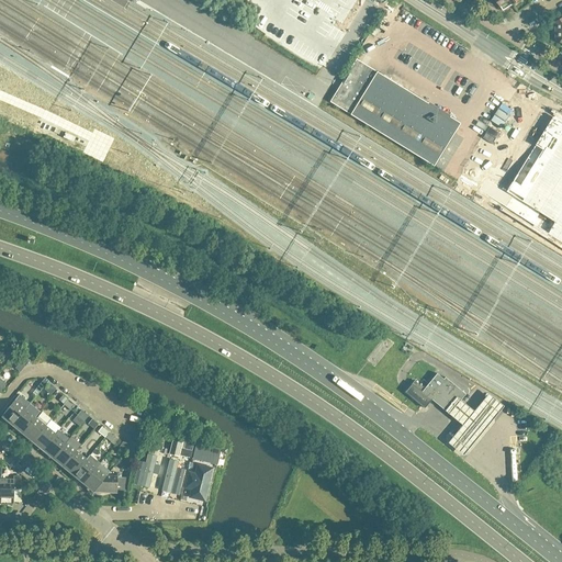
[(495,0),(495,1),(496,3),(498,3),(503,11),(513,6),(520,0),(495,0)]
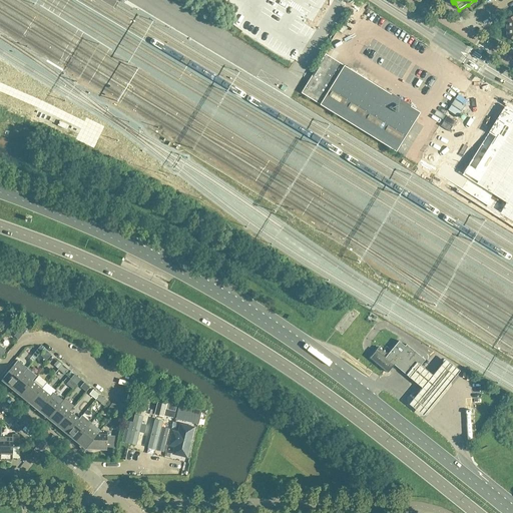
[(236,4),(230,18),(240,23),(246,9),(236,4)]
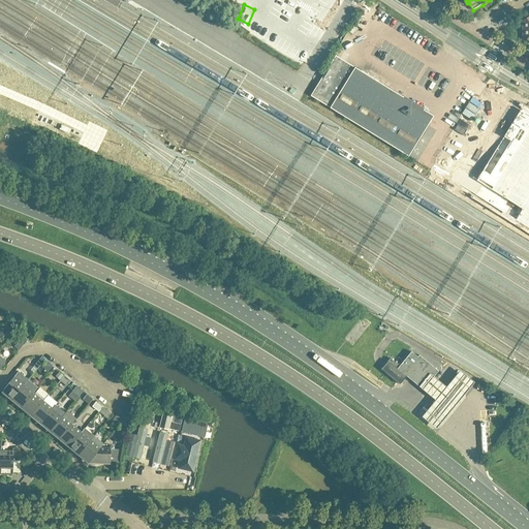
[(434,76),(431,81),(362,37),(343,68),(331,61),(309,95),(369,132),(376,120),(415,144),(408,156),(415,161),(459,91),(459,90),(459,89),(459,88),(459,87),(458,87),(458,86),(457,86),(439,74),(438,74),(437,74),(436,74),(435,74),(435,75),(434,75),(434,76)]
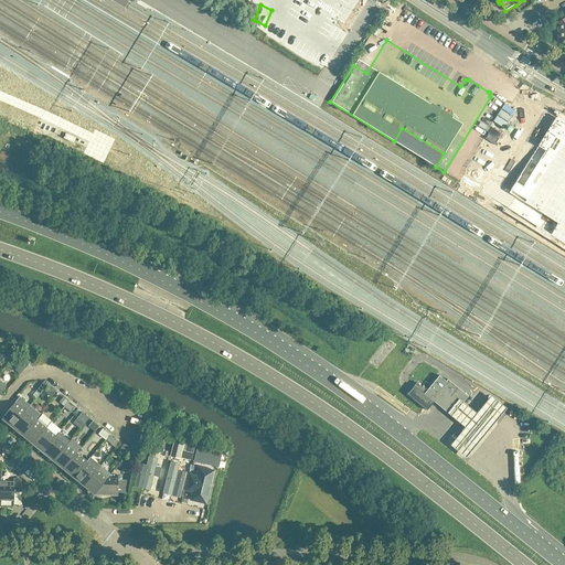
[(532,103),(535,96),(523,89),(520,96),(532,103)]
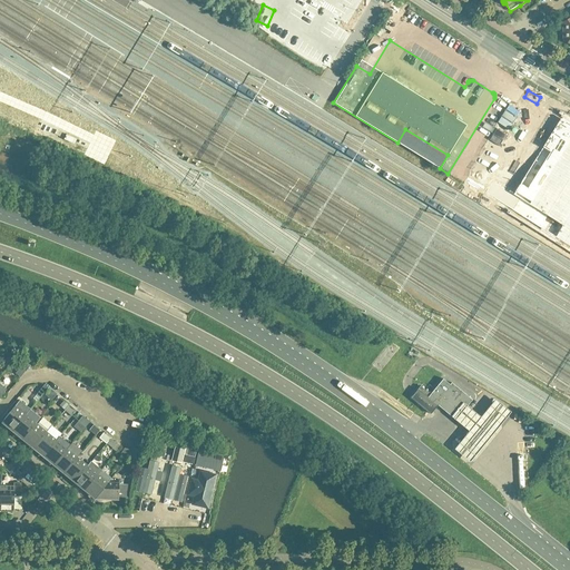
[(485,192),(484,193),(569,246),(569,120),(564,117),(563,117),(562,117),(561,117),(561,118),(560,118),(513,194),(492,180),(492,182),(519,198),(512,209),(485,192)]
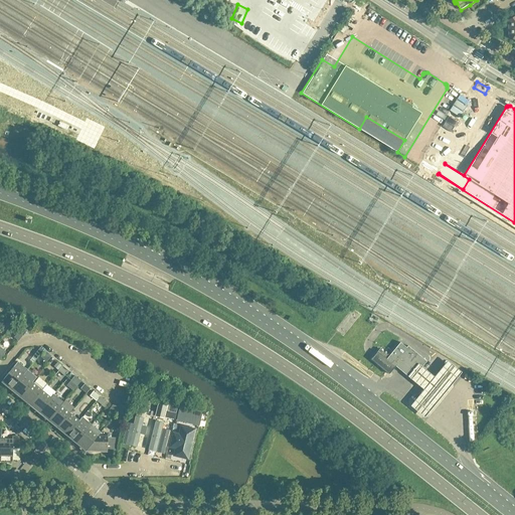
[(69,126),(59,122),(57,126),(67,131),(69,126)]
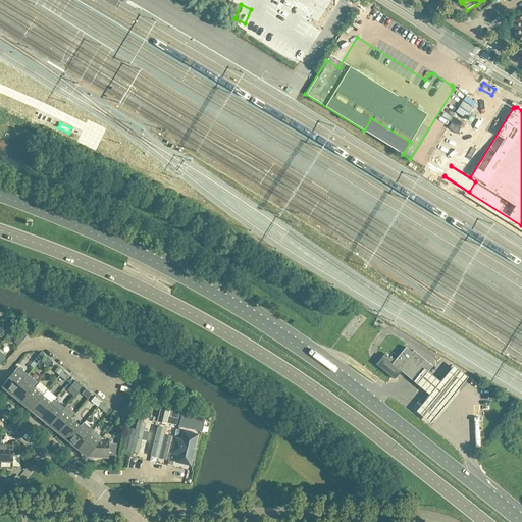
[(4,320),(0,324),(0,333),(1,334),(8,324),(4,320)]
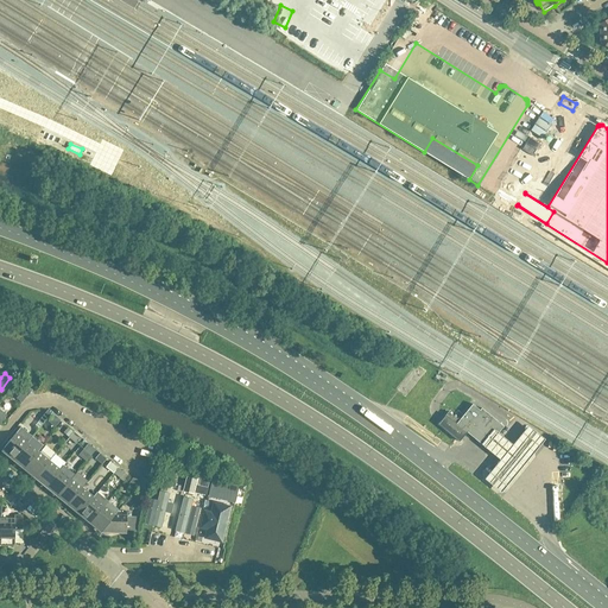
[(27,393),(21,390),(16,397),(20,401),(27,393)]
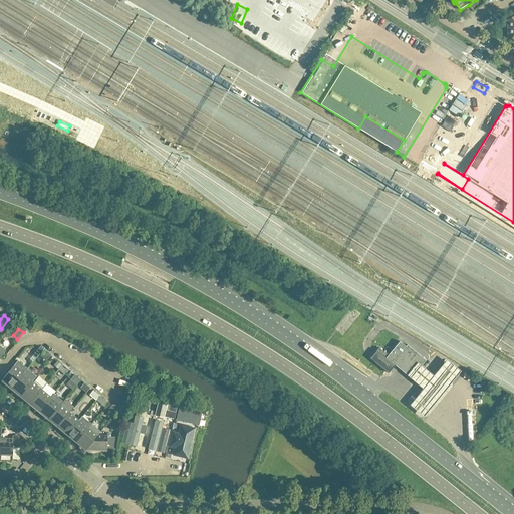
[(420,363),(423,359),(406,346),(400,341),(389,355),(379,348),(376,351),(370,358),(389,373),(396,365),(409,376),(420,363)]
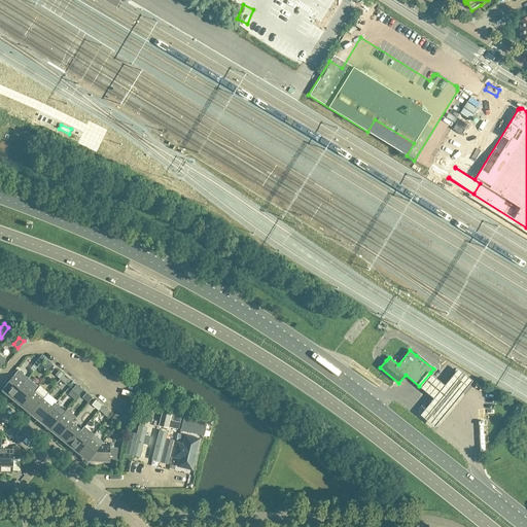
[(44,358),(41,355),(34,364),(37,367),(44,358)]
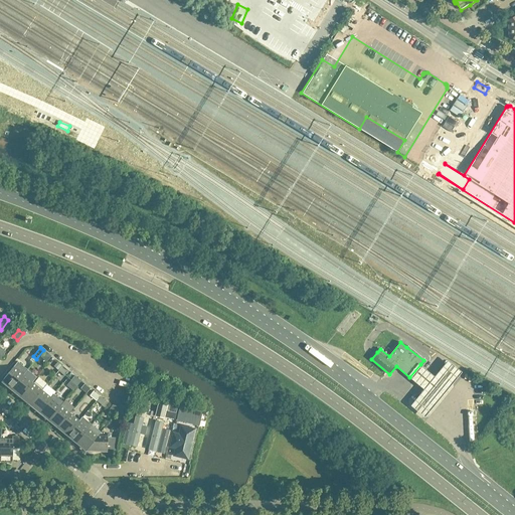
[(41,356),(46,361),(51,356),(45,351),(41,356)]
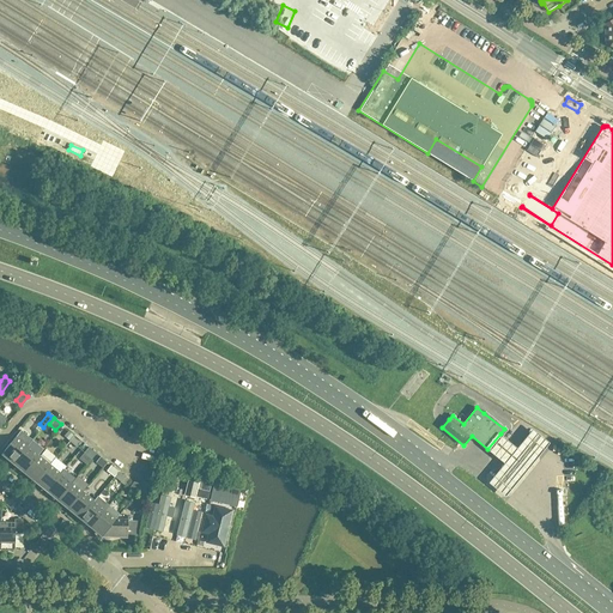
[(24,426),(28,436),(40,432),(36,423),(24,426)]
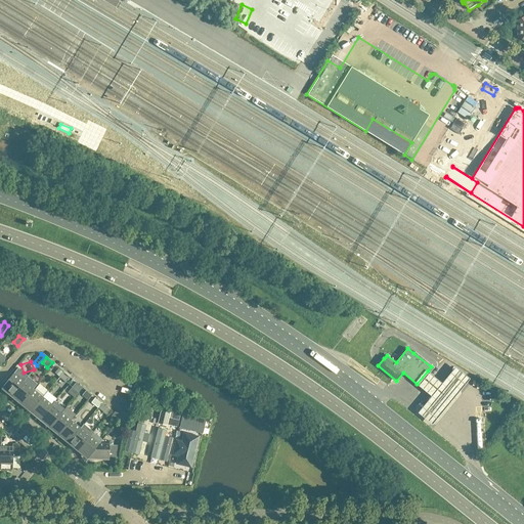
[(428,370),(417,384),(431,395),(418,411),(432,424),(470,379),(455,366),(442,383),(428,370)]
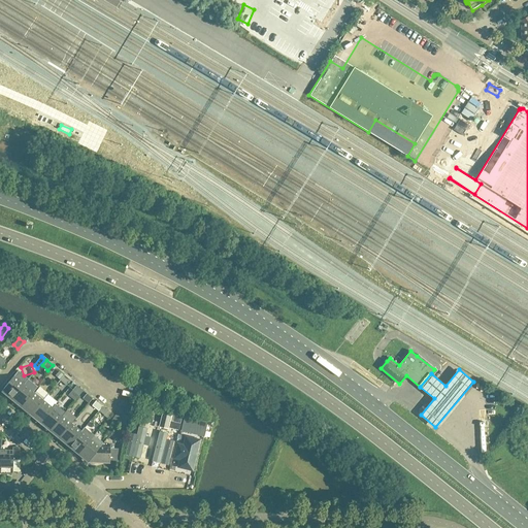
[(12,398),(24,384),(28,378),(19,370),(2,390),(12,398)]
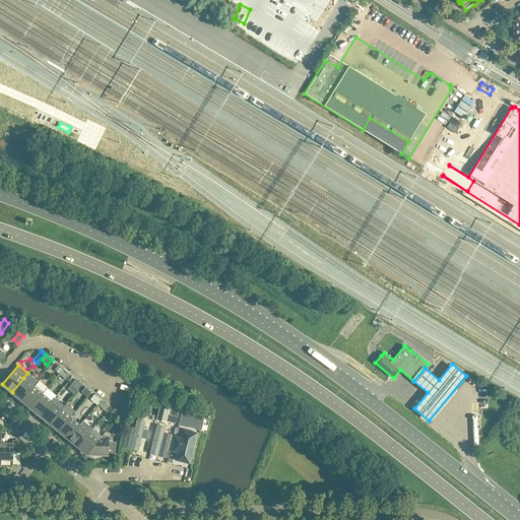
[(58,366),(54,370),(58,374),(62,369),(58,366)]
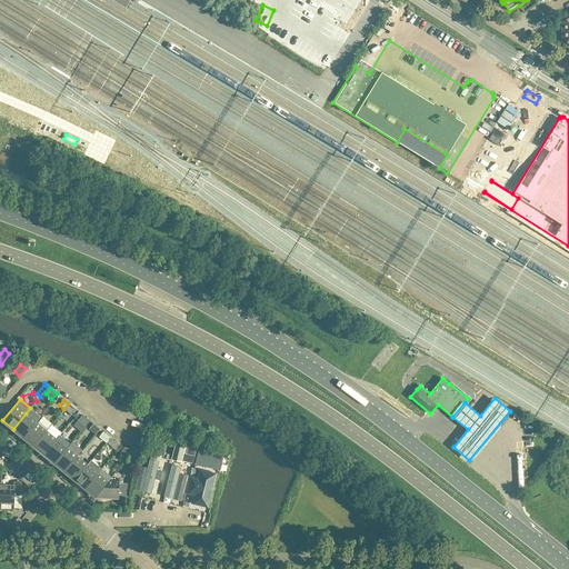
[(77,409),(69,403),(66,408),(72,413),(77,409)]
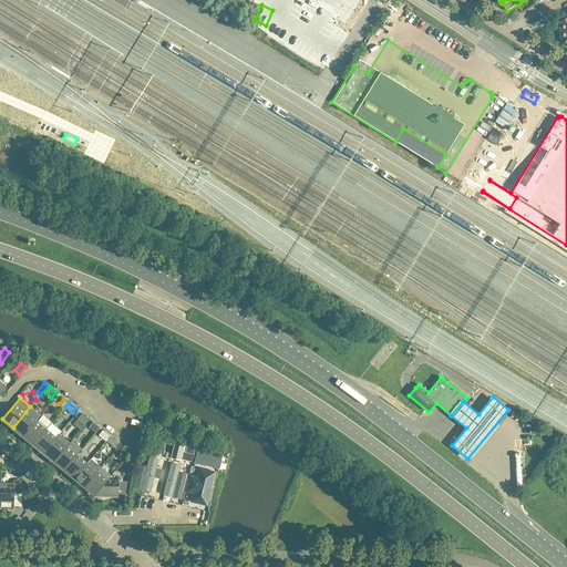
[(26,412),(13,428),(23,436),(35,421),(33,419),(26,412)]
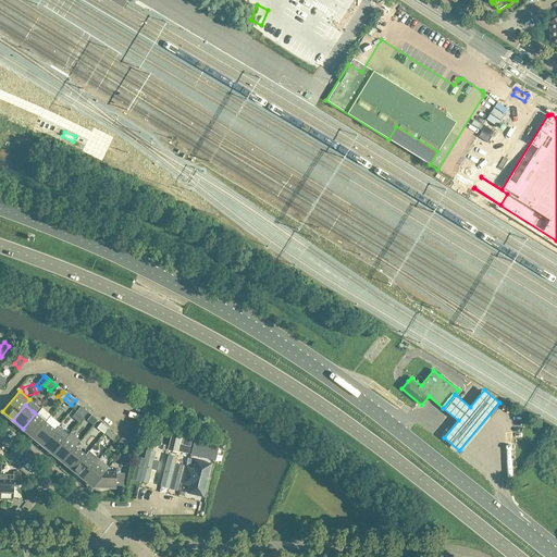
[(76,411),(84,417),(87,411),(81,406),(76,411)]
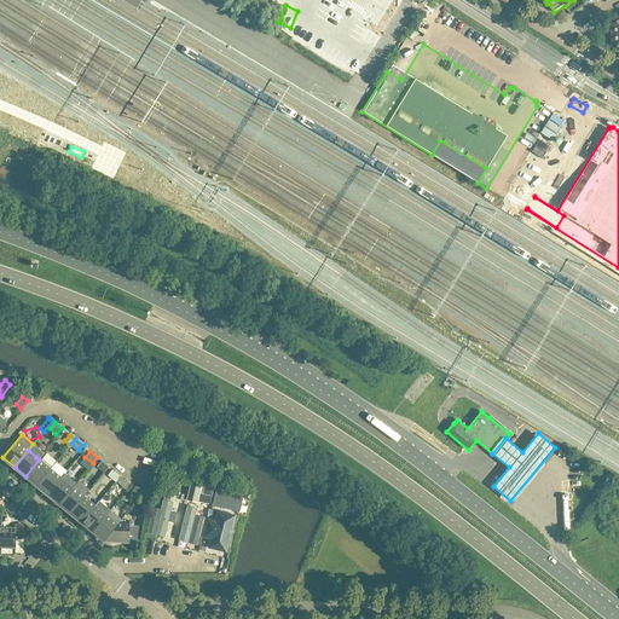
[(36,485),(51,469),(39,460),(25,476),(36,485)]
